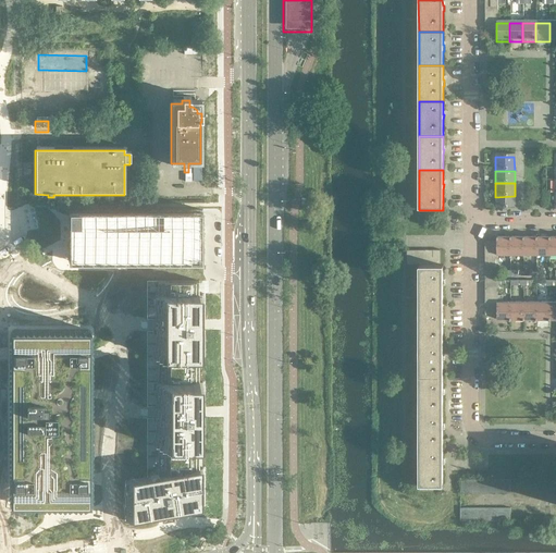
[(515,196),(495,197),(496,210),(515,210),(515,196)]
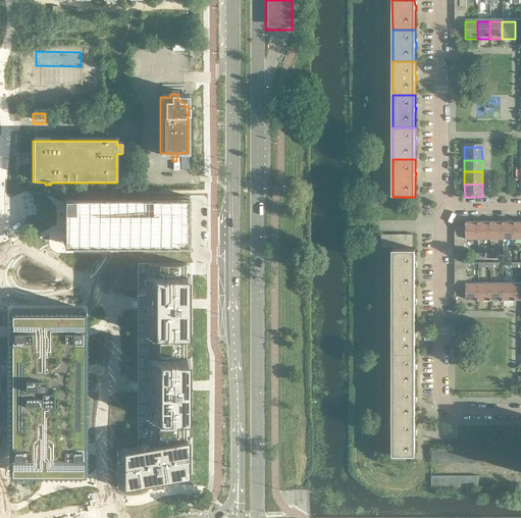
[(188,248),(188,201),(64,201),(64,248),(188,248)]
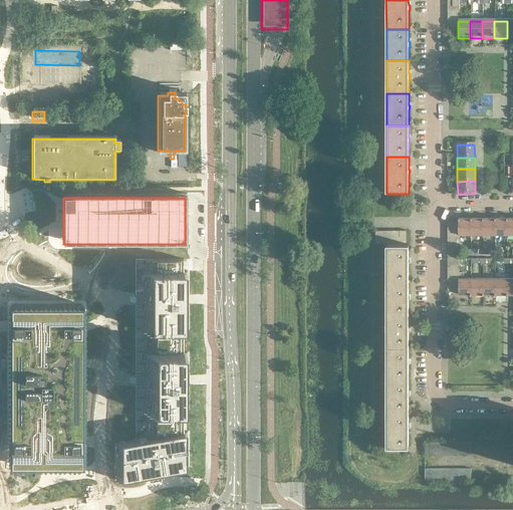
[(458,222),(458,226),(458,233),(458,238),(470,238),(470,222),(458,222)]
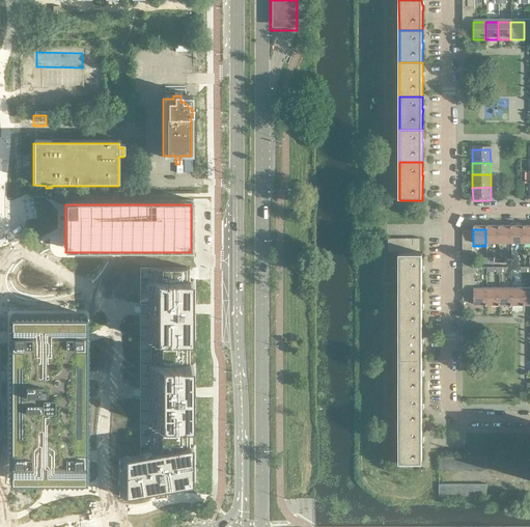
[(485,229),(485,246),(498,246),(498,229),(485,229)]
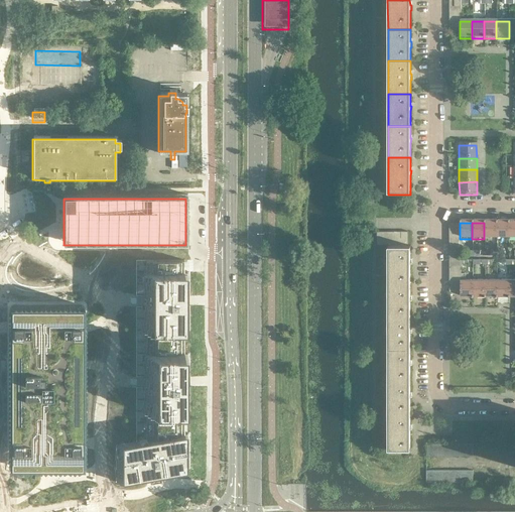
[(496,223),(484,223),(484,239),(496,239),(496,223)]
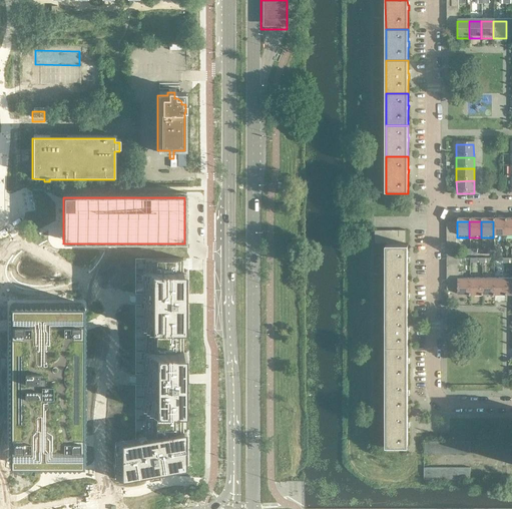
[(493,221),(493,237),(505,237),(505,221),(493,221)]
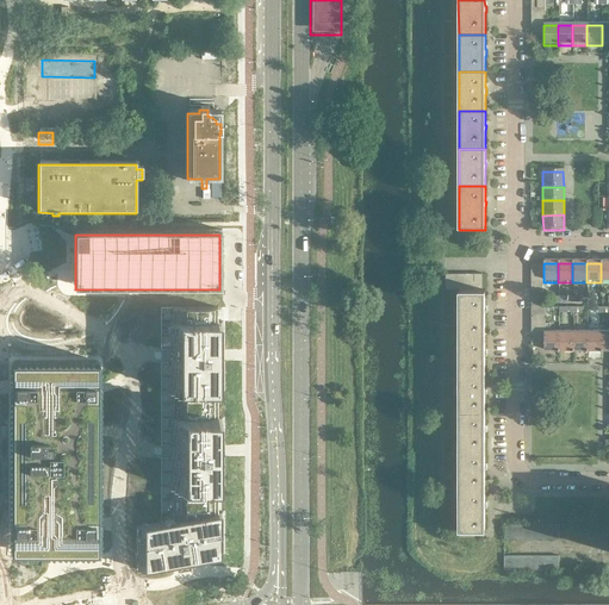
[(459,293),(459,338),(485,338),(485,316),(485,310),(485,294),(482,293),(473,293),(466,293),(459,293)]
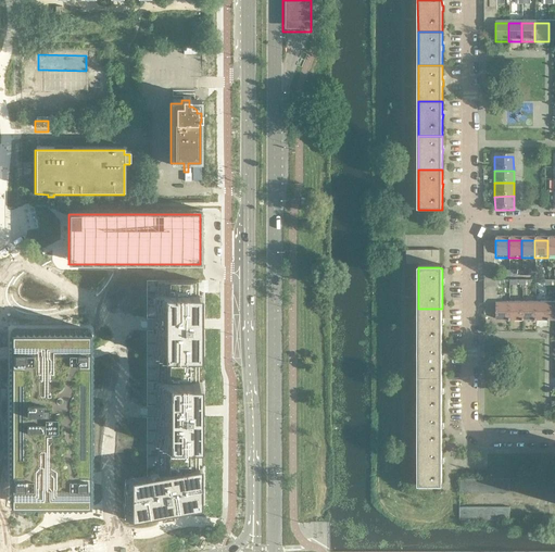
[(146,479),(124,484),(124,524),(155,517),(163,516),(169,515),(177,514),(201,510),(201,500),(201,469),(201,448),(201,421),(201,410),(201,384),(201,360),(201,334),(201,323),(201,297),(197,297),(197,284),(146,284),(146,479)]
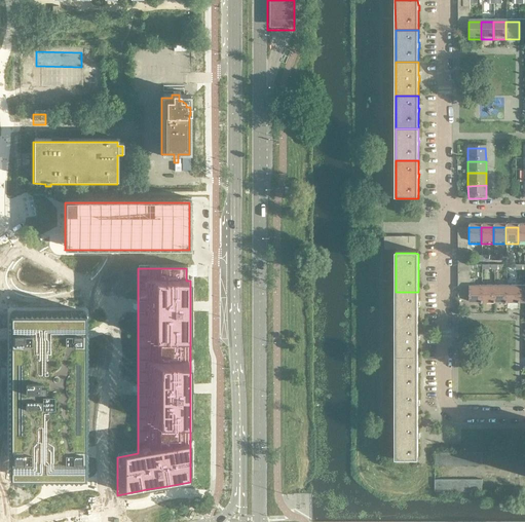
[(470,288),(469,288),(469,294),(469,301),(469,305),(482,305),(481,288),(474,288),(474,282),(470,282),(470,288)]
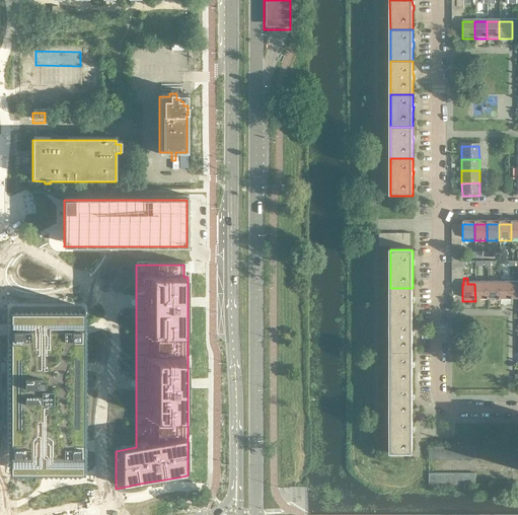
[(487,284),(474,284),(475,301),(487,301),(487,284)]
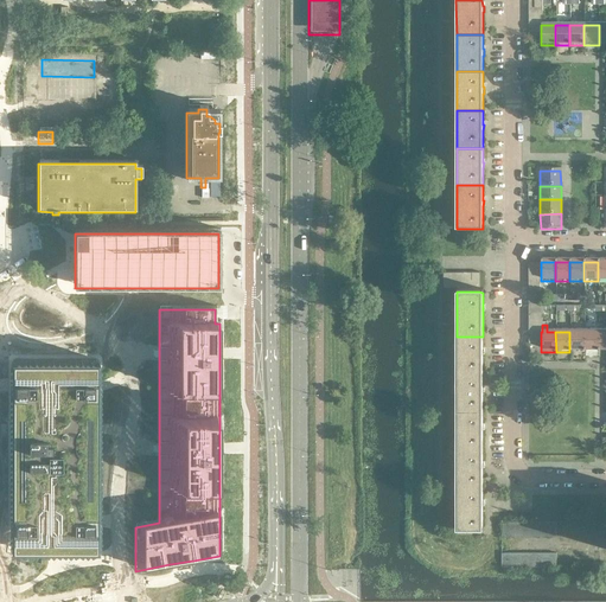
[(585,332),(569,332),(569,352),(584,352),(585,332)]
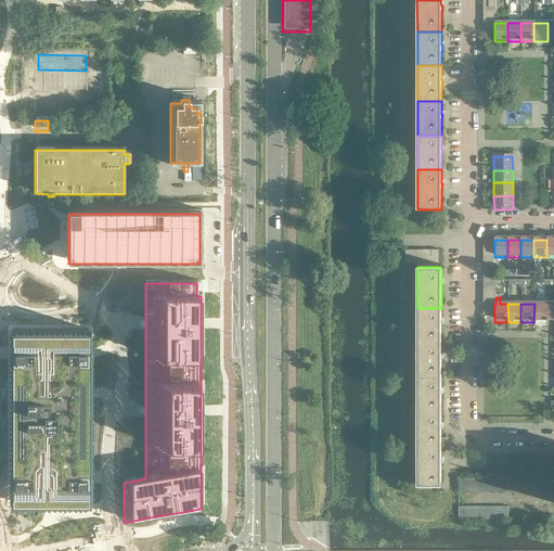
[(535,304),(533,322),(546,322),(546,304),(535,304)]
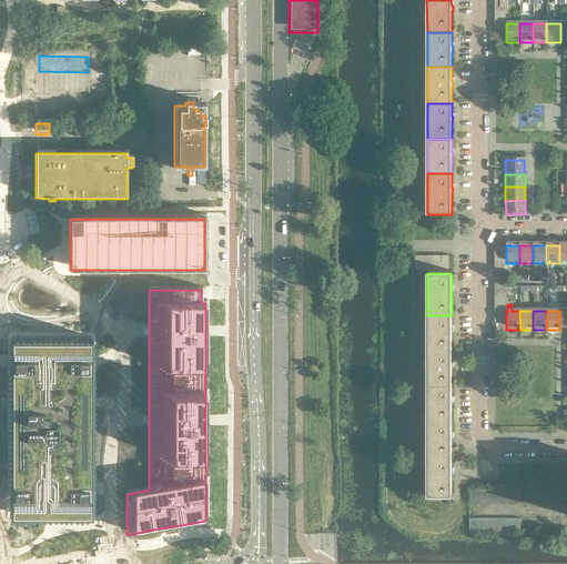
[(452,315),(427,315),(427,351),(452,351),(452,335),(453,335),(453,330),(452,330),(452,315)]
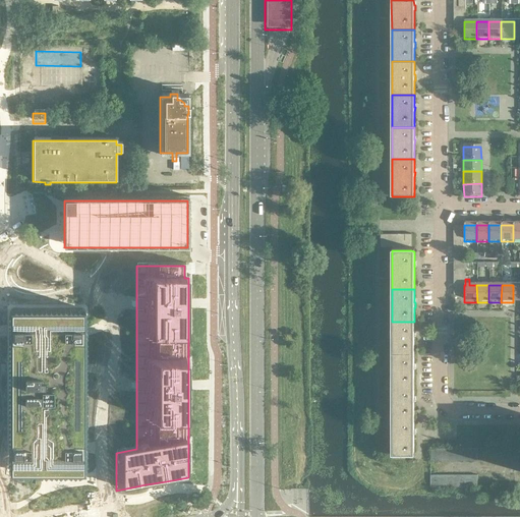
[(12,311),(9,314),(9,471),(12,474),(56,474),(80,474),(84,471),(84,314),(81,311),(12,311)]
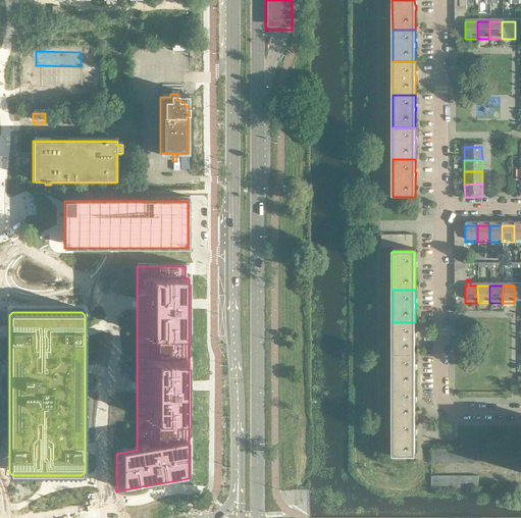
[(415,322),(393,322),(393,354),(415,355),(415,341),(416,341),(416,335),(415,335),(415,322)]
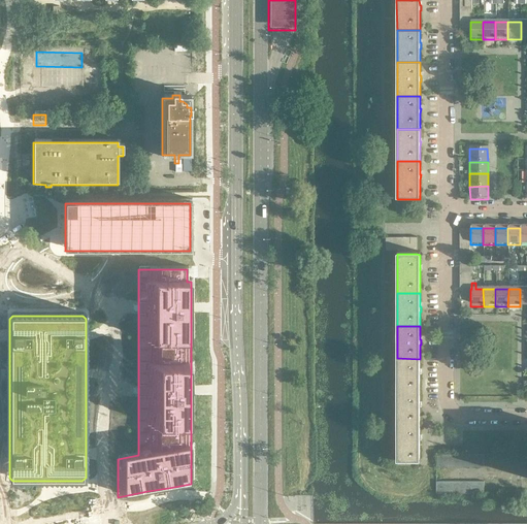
[(397,358),(397,391),(420,392),(420,378),(421,378),(421,372),(420,372),(420,359),(397,358)]
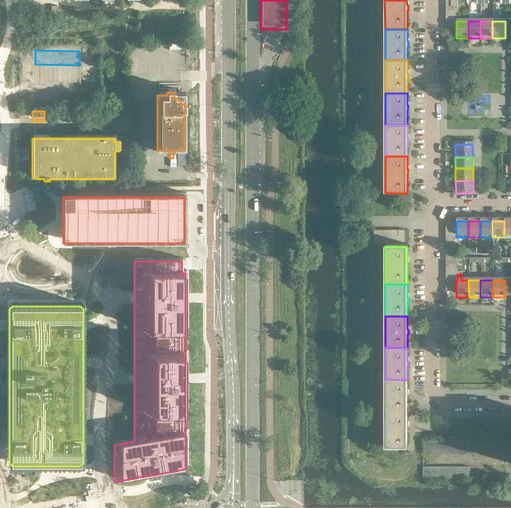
[(407,380),(385,379),(385,411),(407,411),(407,398),(408,398),(408,393),(407,393),(407,380)]
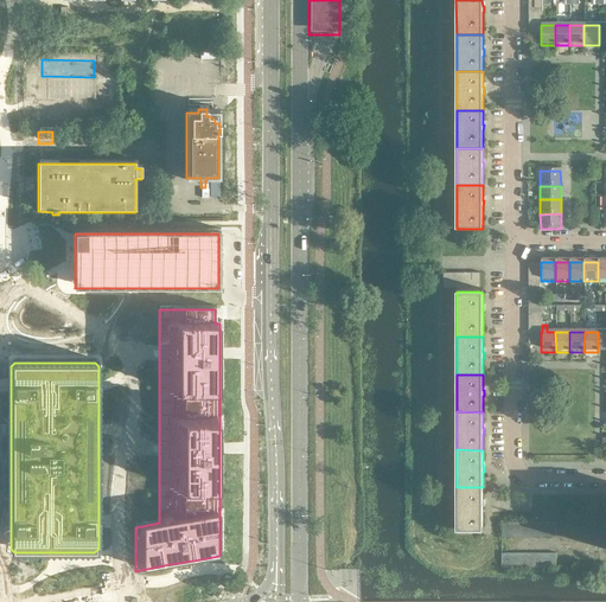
[(483,487),(457,487),(457,531),(483,531),(483,510),(484,510),(484,504),(483,503),(483,487)]
